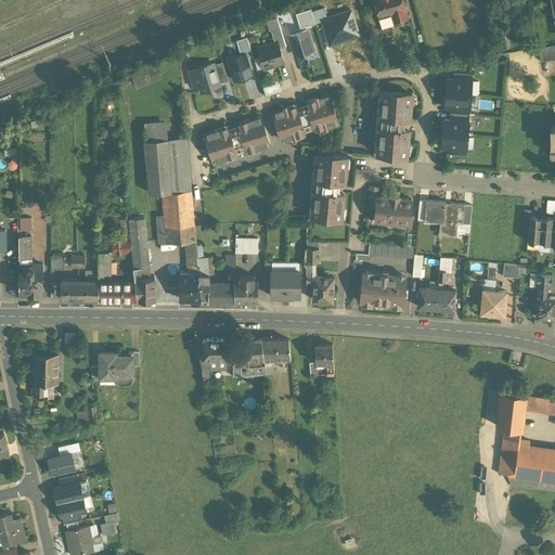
[(374,0),(379,17),(392,14),(395,22),(407,17),(404,10),(405,10),(401,0),(374,0)]
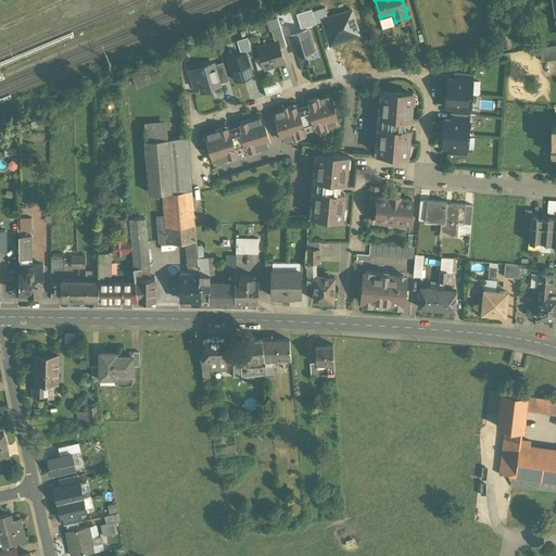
[(327,19),(324,8),(312,12),(316,24),(323,22),(323,20),(327,19)]
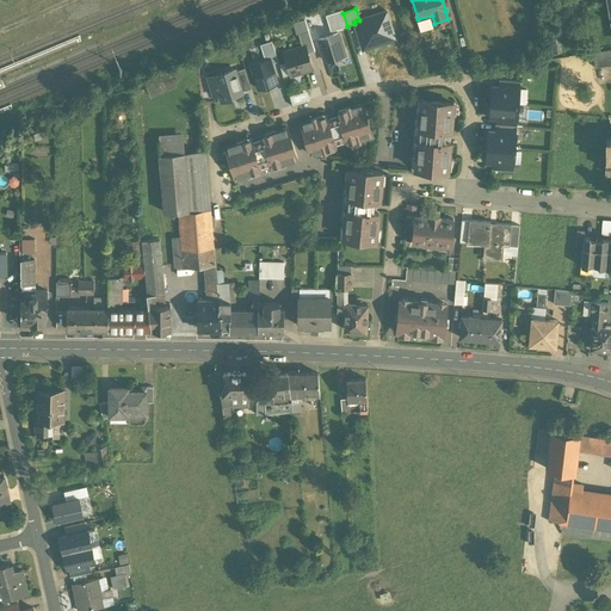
[(326,16),(331,31),(347,26),(343,13),(343,11),(326,16)]
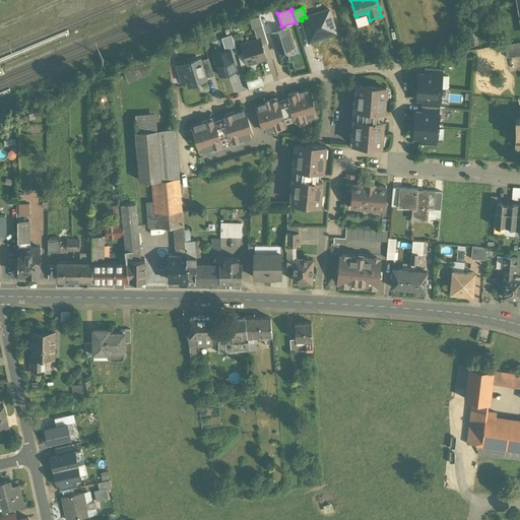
[(326,33),(335,29),(329,10),(306,17),(302,18),(302,20),(303,22),(305,22),(307,27),(305,28),(308,39),(317,36),(318,40),(327,37),(326,33)]
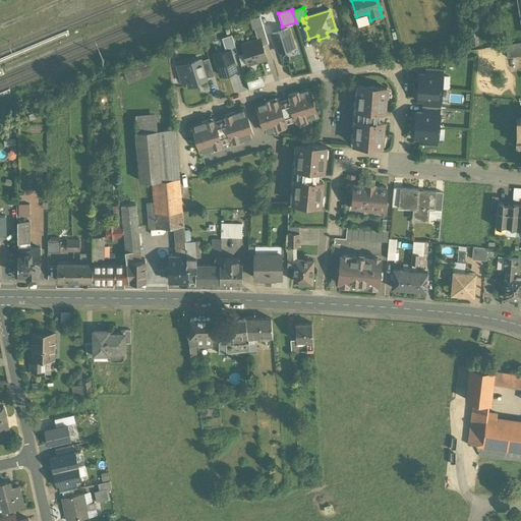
[(263,26),(254,30),(257,40),(261,40),(263,46),(269,44),(266,34),(263,26)]
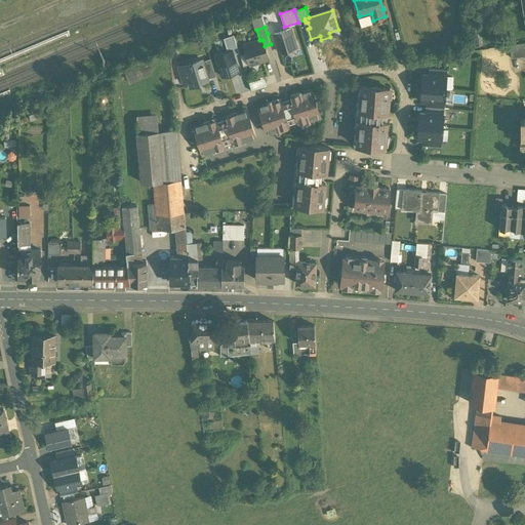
[(290,29),(274,34),(280,52),(284,51),(288,53),(291,49),(296,47),(290,29)]
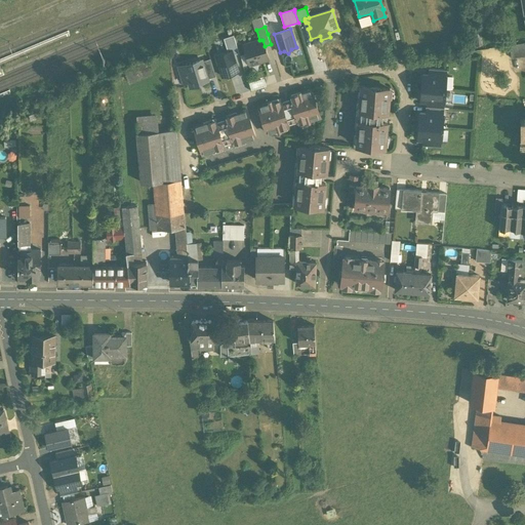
[(233,54),(239,53),(234,36),(224,39),(228,51),(232,50),(233,54)]
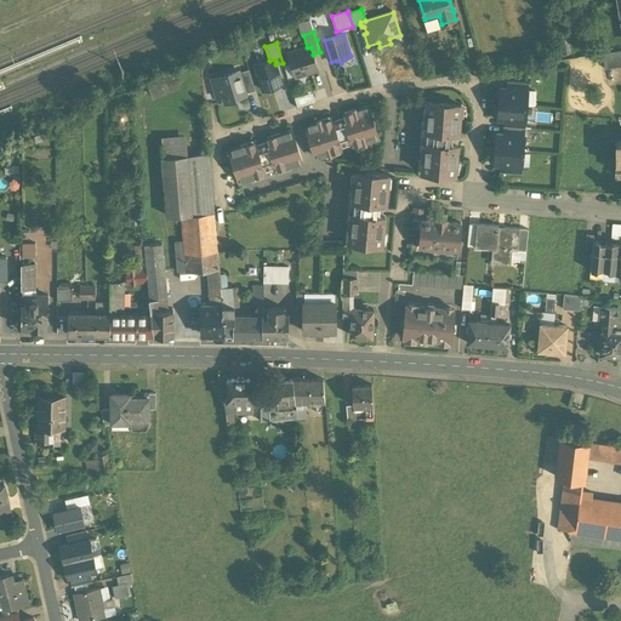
[(307,47),(289,53),(296,77),(318,70),(313,55),(311,47),(307,47)]
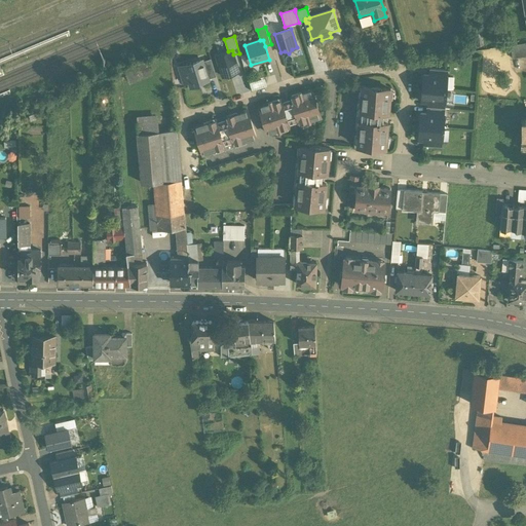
[(520,43),(511,45),(513,59),(521,57),(520,43)]
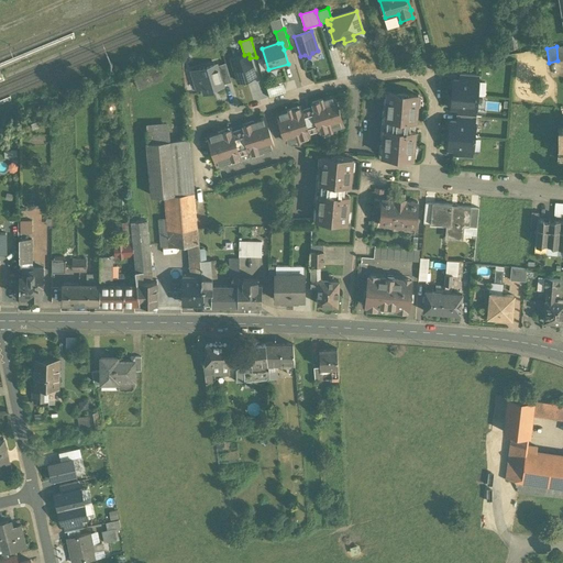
[(250,58),(249,54),(244,55),(230,59),(238,81),(255,76),(250,58)]
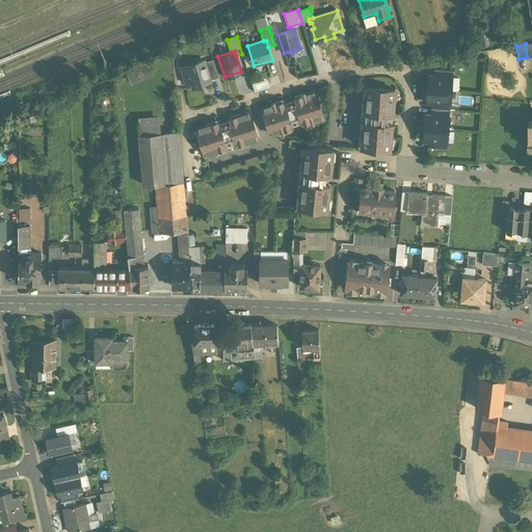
[(213,59),(205,62),(211,80),(219,78),(213,59)]
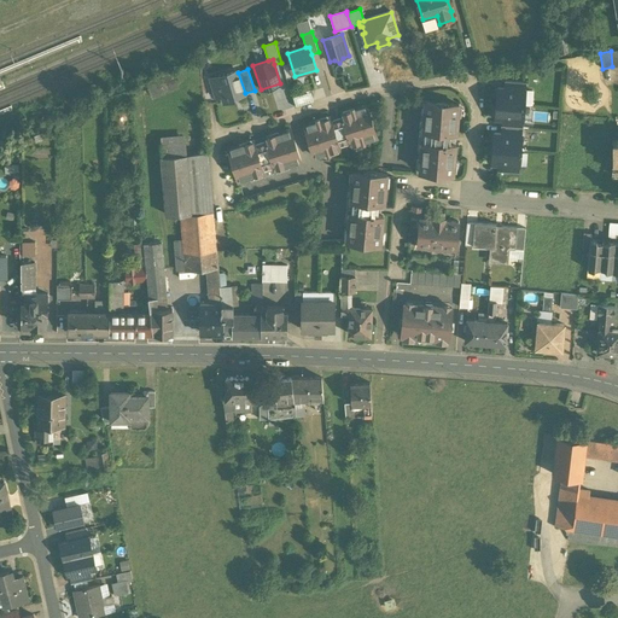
[(227,74),(210,79),(216,98),(222,95),(223,101),(234,99),(234,98),(245,94),(245,93),(238,73),(238,71),(227,75),(227,74)]
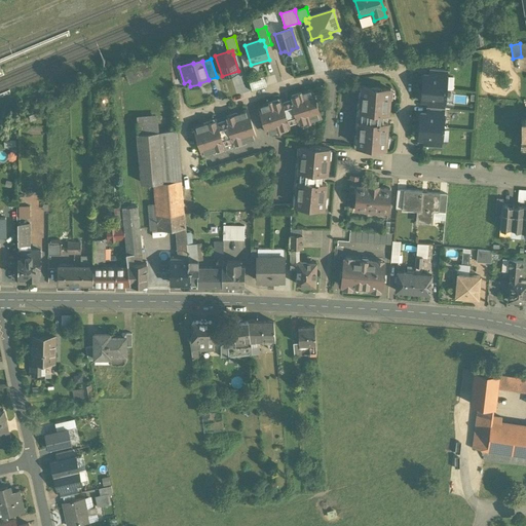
[(429,75),(423,74),(422,87),(446,89),(447,76),(429,75)]
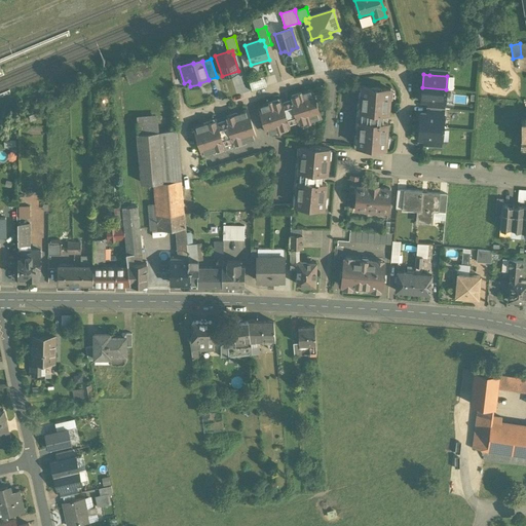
[(252,88),(267,85),(265,78),(251,81),(252,88)]
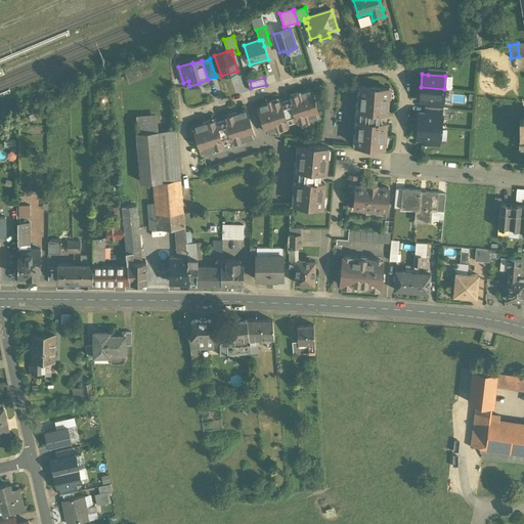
[(389,88),(357,86),(352,145),(384,147),(386,123),(379,123),(380,113),(387,113),(389,88)]
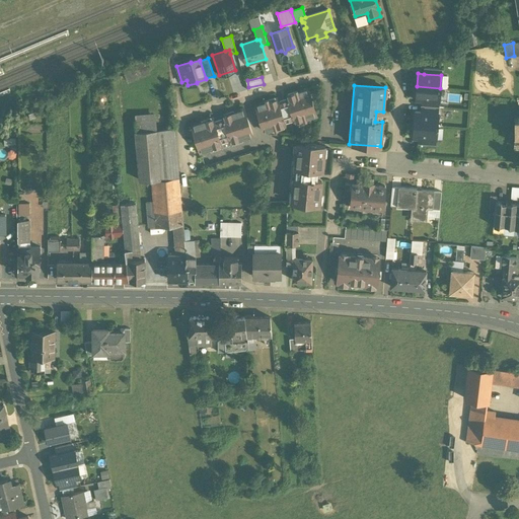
[(440,88),(417,86),(416,98),(422,99),(439,100),(440,88)]
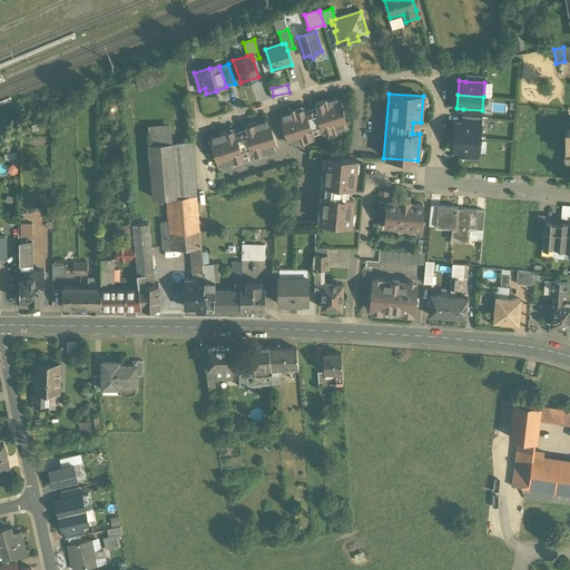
[(338,97),(315,105),(316,109),(305,112),(304,108),(281,115),(290,145),(291,145),(294,148),(307,149),(308,139),(313,137),(312,133),(323,129),(324,134),(347,127),(338,97)]
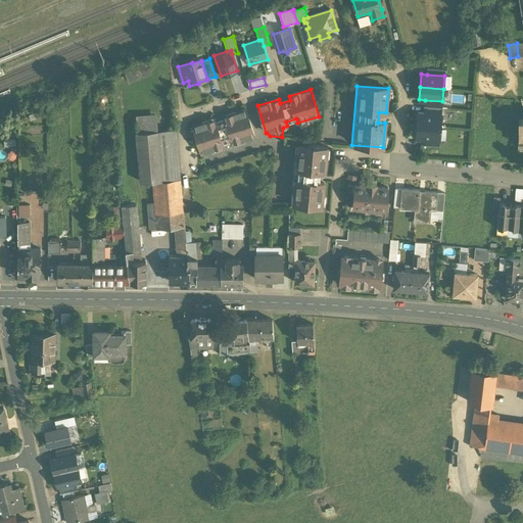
[(246,109),(225,115),(226,120),(216,123),(215,119),(193,126),(202,155),(255,139),(246,109)]
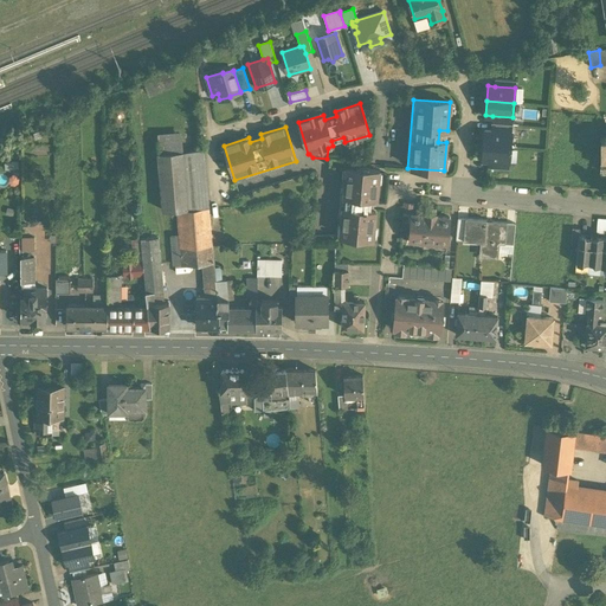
[(491,130),(484,129),(483,144),(510,147),(511,131),(491,130)]
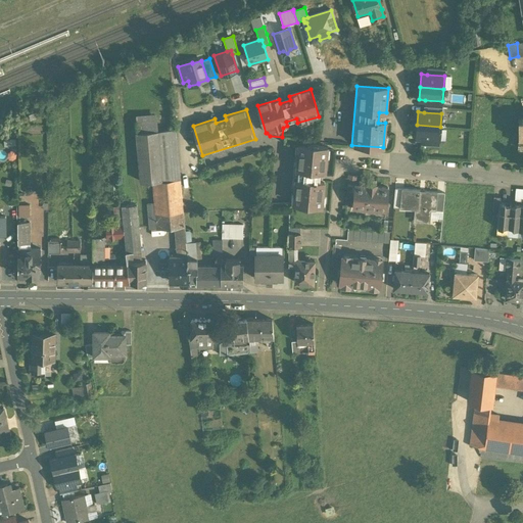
[(440,127),(417,125),(416,138),(422,138),(439,139),(440,127)]
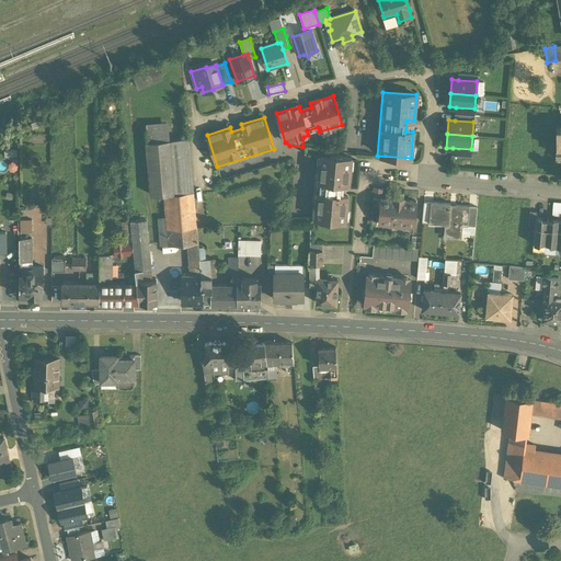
[(193,189),(189,138),(147,141),(151,195),(164,194),(167,217),(169,245),(189,243),(187,242),(198,241),(193,189)]
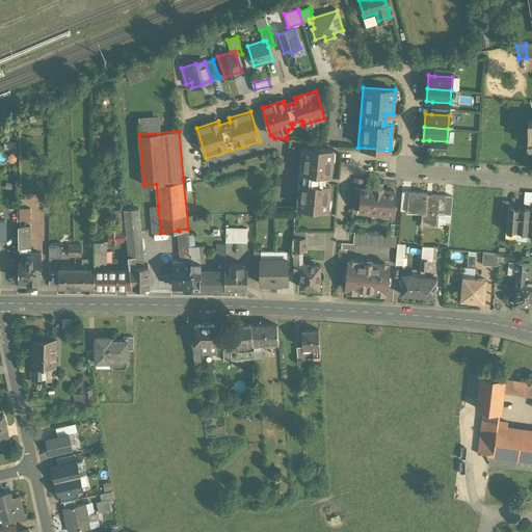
[(313,141),(289,139),(289,147),(300,148),(301,148),(312,149),(313,141)]
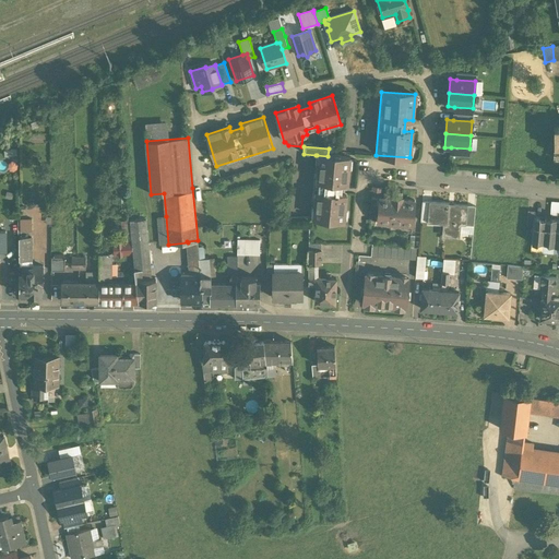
[(328,156),(317,155),(316,155),(310,217),(344,221),(346,194),(339,194),(340,183),(347,183),(349,157),(328,156)]
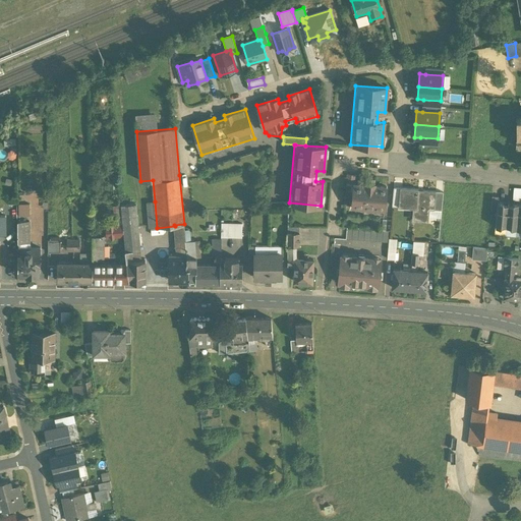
[(354,183),(354,184),(353,184),(352,191),(353,191),(352,206),(385,209),(387,186),(374,185),(374,183),(366,182),(366,184),(354,183)]
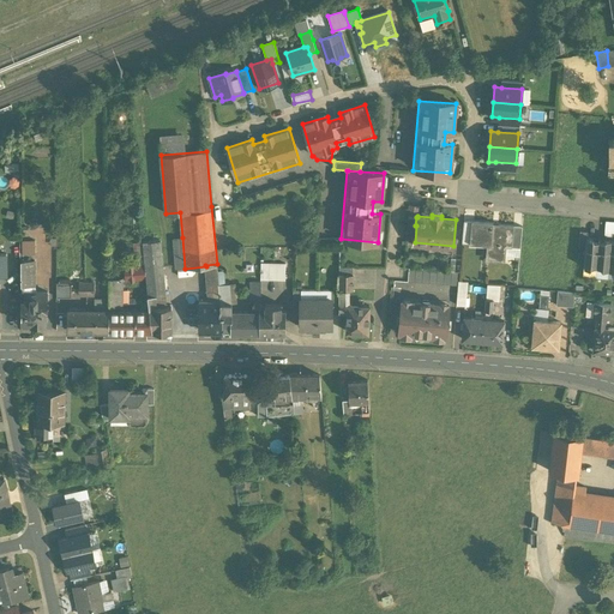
[(494,220),(474,218),(471,245),(489,246),(488,260),(506,262),(506,256),(507,245),(513,246),(515,224),(494,223),(494,220)]
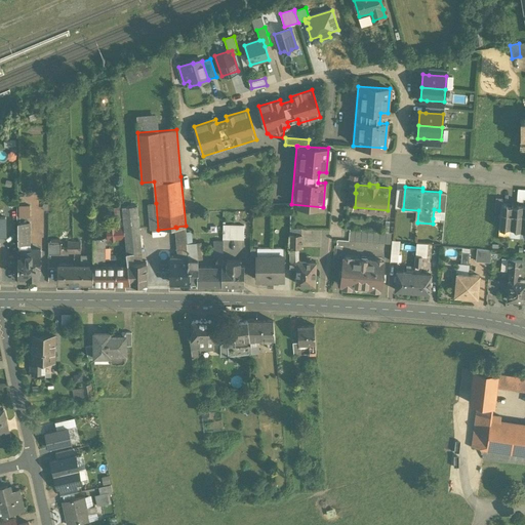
[(448,192),(440,192),(439,210),(434,209),(433,218),(446,219),(448,192)]
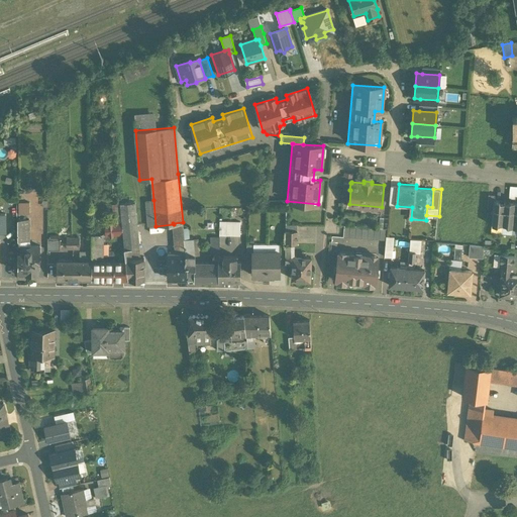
[(156,226),(153,200),(146,200),(149,226),(156,226)]
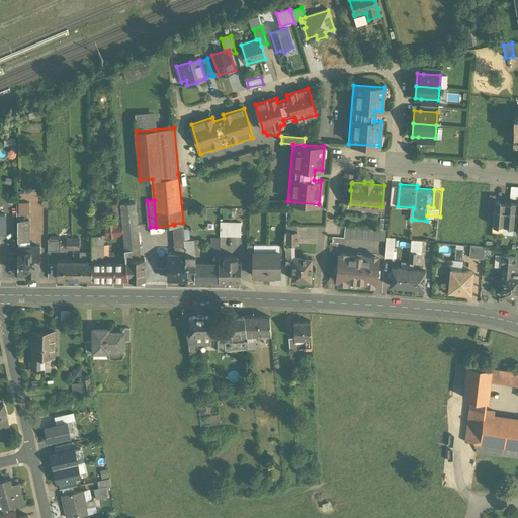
[(500,201),(495,201),(495,208),(494,208),(493,226),(498,226),(499,228),(503,228),(505,204),(501,203),(500,201)]
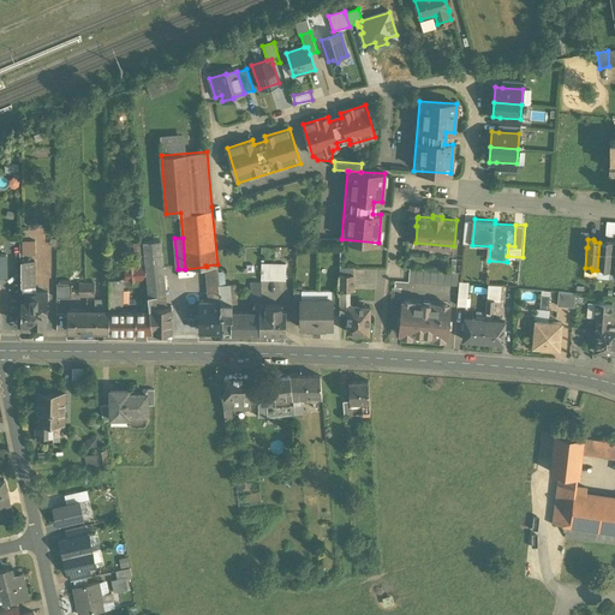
[(22,240),(23,255),(34,255),(34,240),(22,240)]
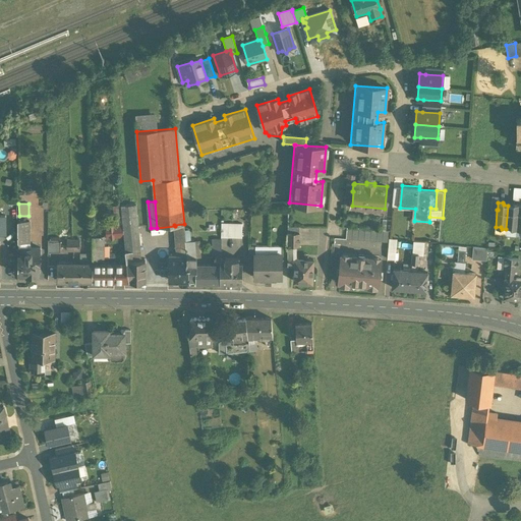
[(514,204),(512,206),(508,206),(506,229),(510,230),(512,228),(516,229),(519,205),(514,204)]
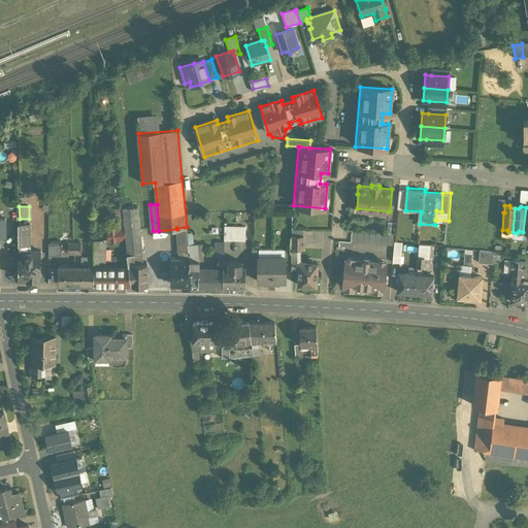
[(138,207),(123,208),(124,228),(125,229),(126,240),(127,255),(134,255),(143,254),(138,207)]
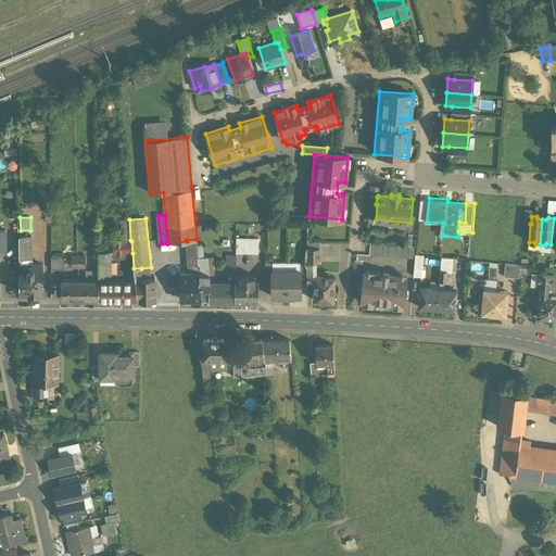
[(411,223),(376,219),(367,218),(365,242),(369,242),(408,245),(411,223)]
